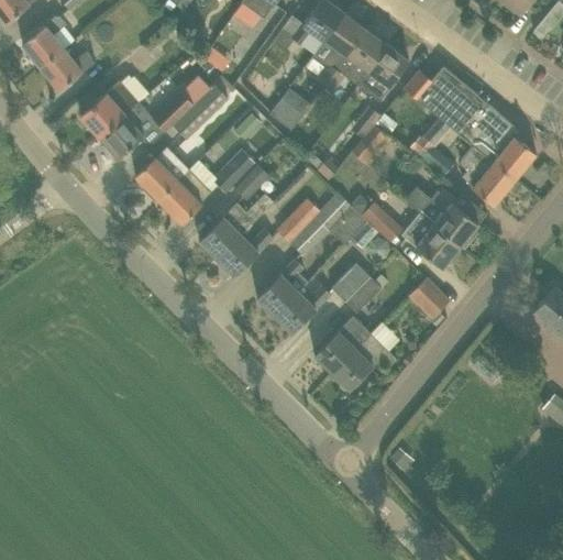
[(0,0),(0,17),(6,24),(36,0),(0,0)]
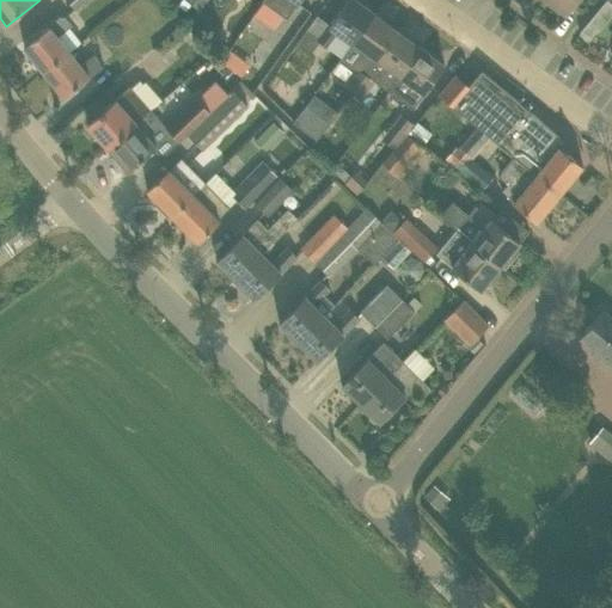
[(89,0),(65,0),(74,12),(89,0)]
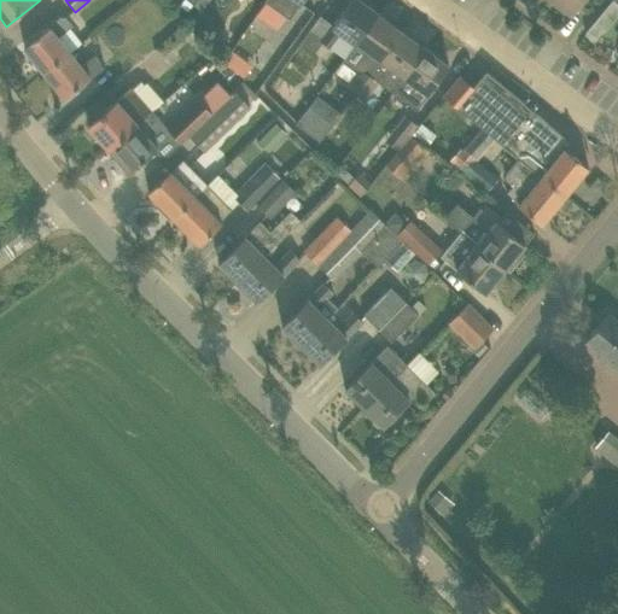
[(184,0),(202,15),(213,0),(184,0)]
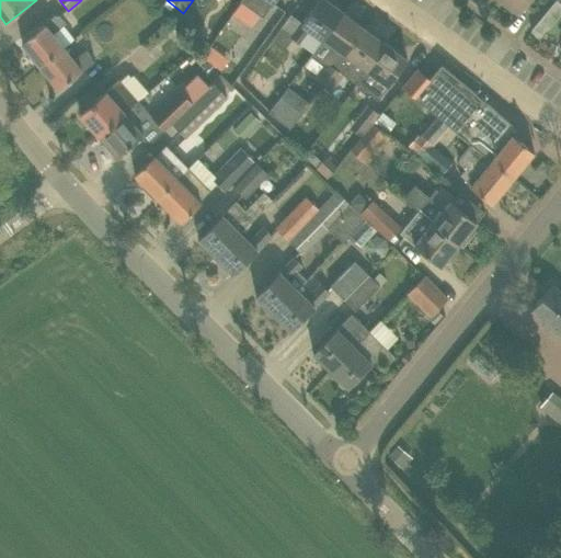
[(242,0),(240,3),(260,18),(262,20),(276,0),(242,0)]
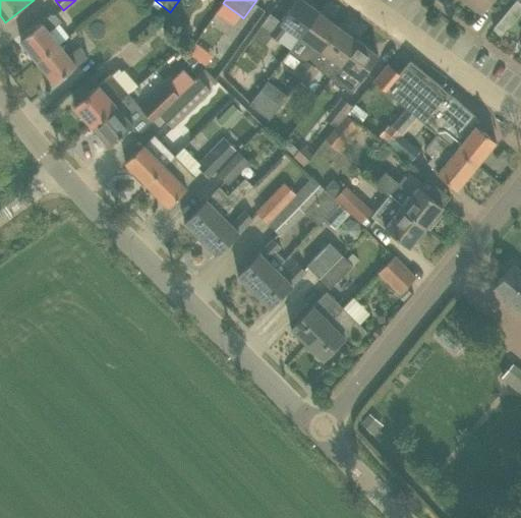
[(317,13),(299,0),(296,0),(271,37),(279,42),(288,29),(300,38),(317,13)]
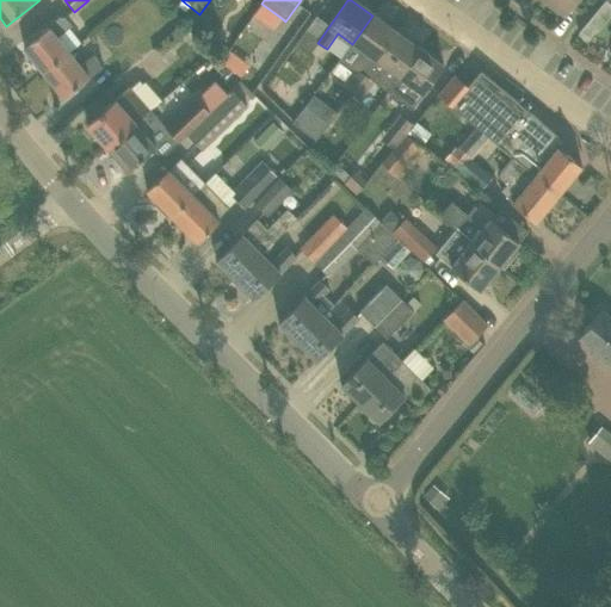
[(542,0),(566,17),(576,0),(542,0)]
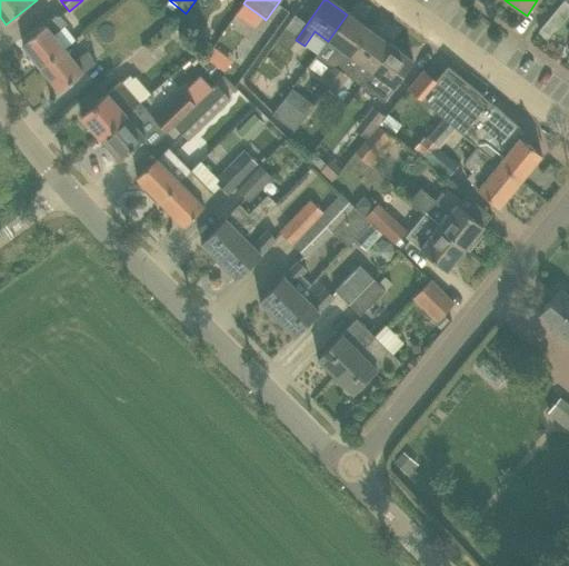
[(339,71),(369,30),(347,15),(328,41),(316,59),(328,68),(330,65),(339,71)]
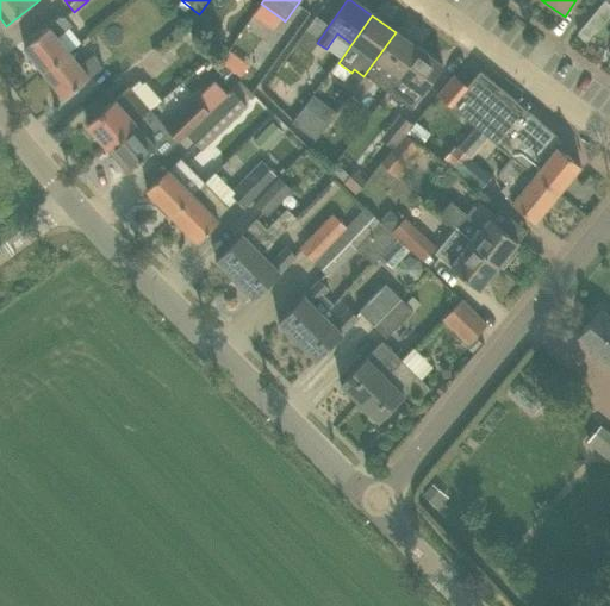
[(24,49),(44,74),(69,52),(57,38),(72,26),(63,17),(24,49)]
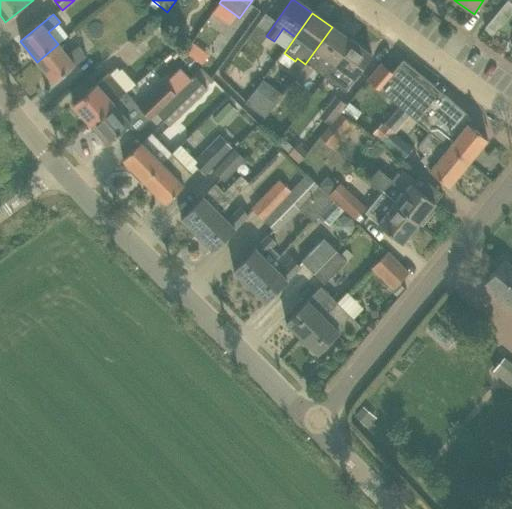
[(491,21),(484,29),(493,36),(499,28),(491,21)]
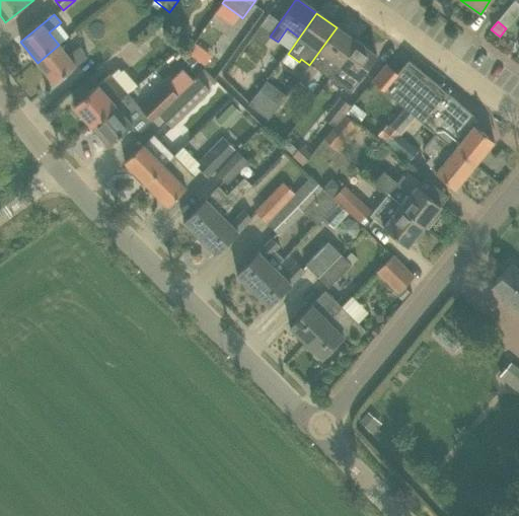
[(329,80),(357,43),(337,27),(309,65),(299,79),(308,85),(317,71),(329,80)]
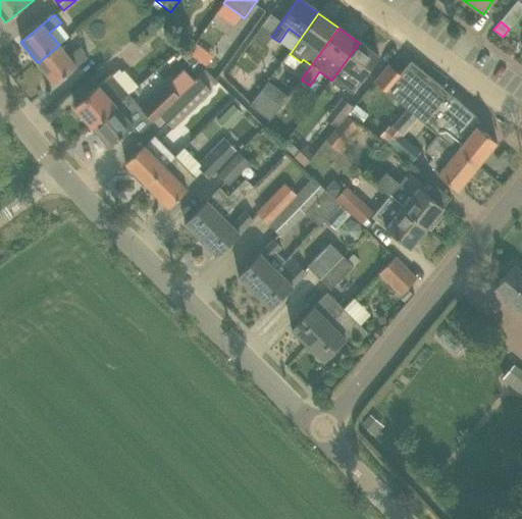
[(250,38),(235,61),(252,72),(267,49),(250,38)]
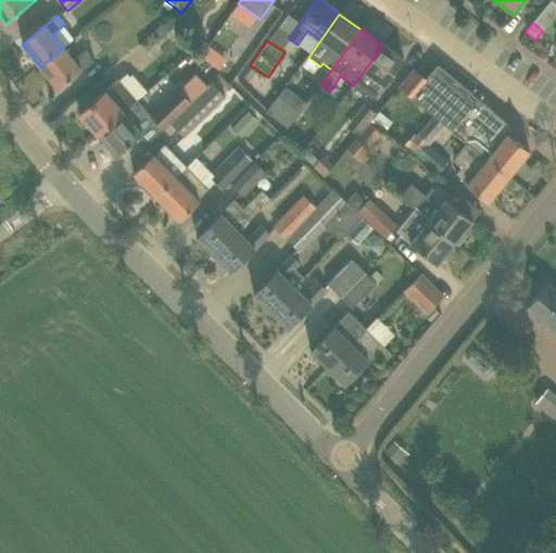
[(404,61),(382,46),(353,86),(375,101),(404,61)]
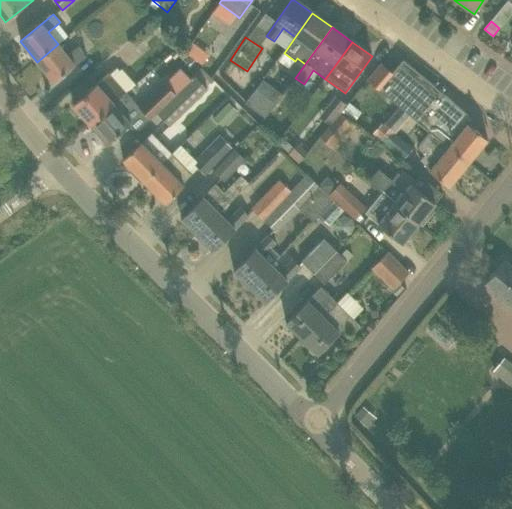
[(117,70),(137,57),(128,43),(108,55),(117,70)]
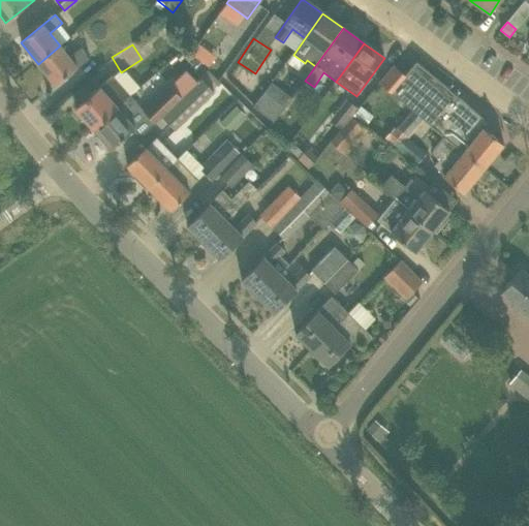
[(71,59),(60,45),(38,64),(55,86),(90,58),(83,50),(71,59)]
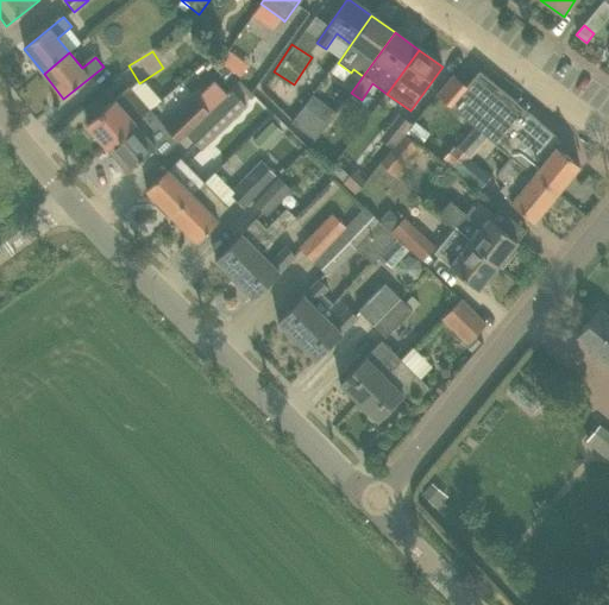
[(224,64),(239,76),(246,67),(230,55),(224,64)]
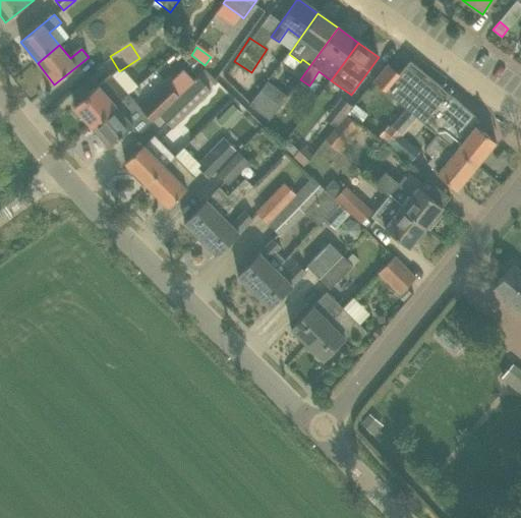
[(292,73),(300,79),(310,65),(302,59),(300,62),(292,73)]
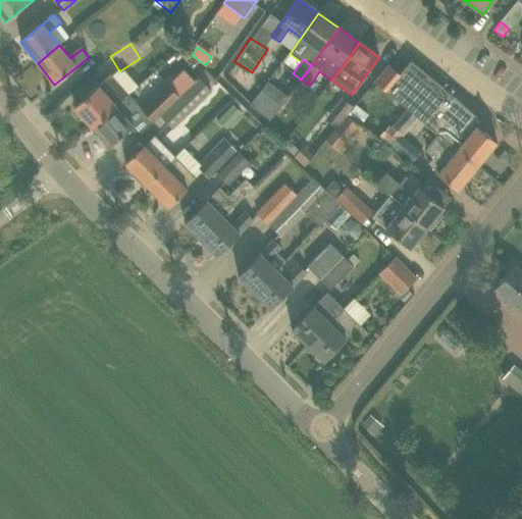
[(477,167),(497,144),(471,122),(475,116),(449,94),(447,97),(440,92),(442,89),(441,88),(437,93),(406,67),(400,75),(388,66),(374,84),(405,109),(418,119),(438,136),(477,167)]
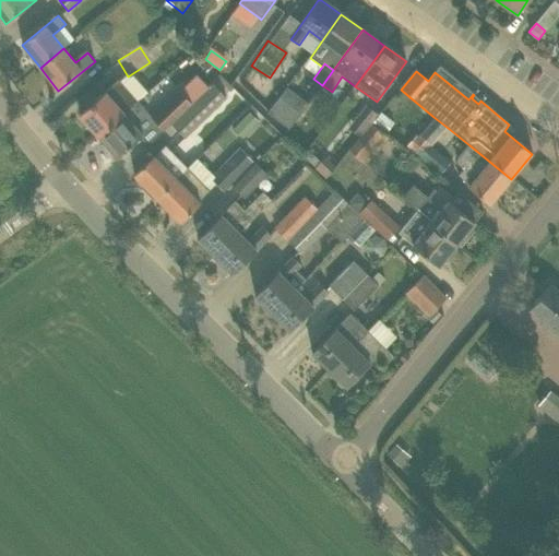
[(138,98),(145,92),(128,74),(121,82),(138,98)]
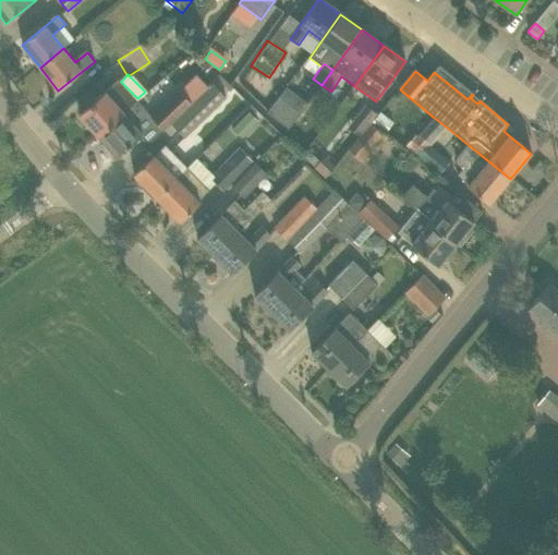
[(118,80),(80,116),(98,137),(137,101),(118,80)]
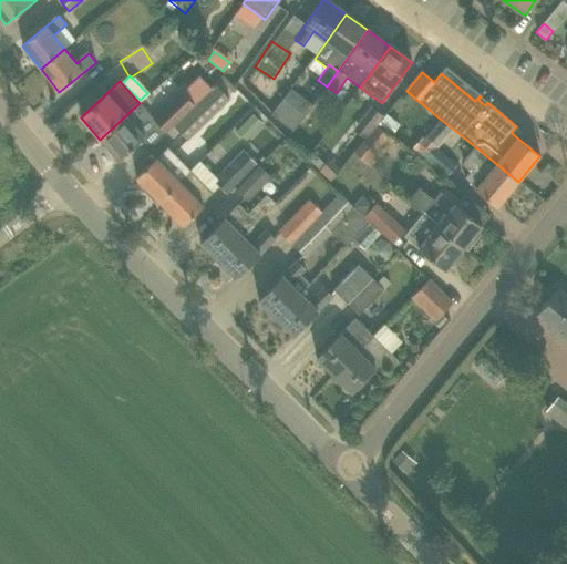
[(188,142),(230,101),(217,88),(175,129),(188,142)]
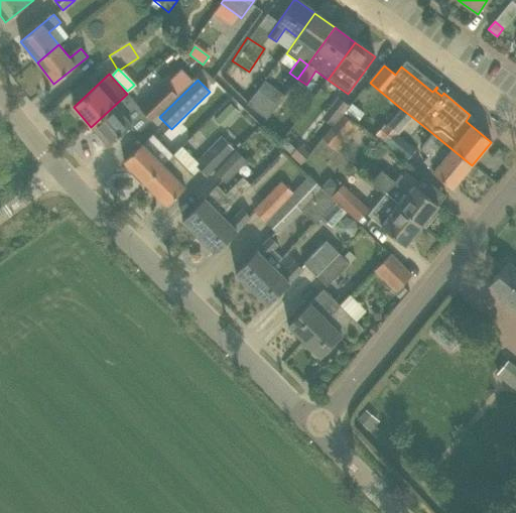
[(157,115),(183,89),(175,81),(172,84),(172,83),(148,106),(157,115)]
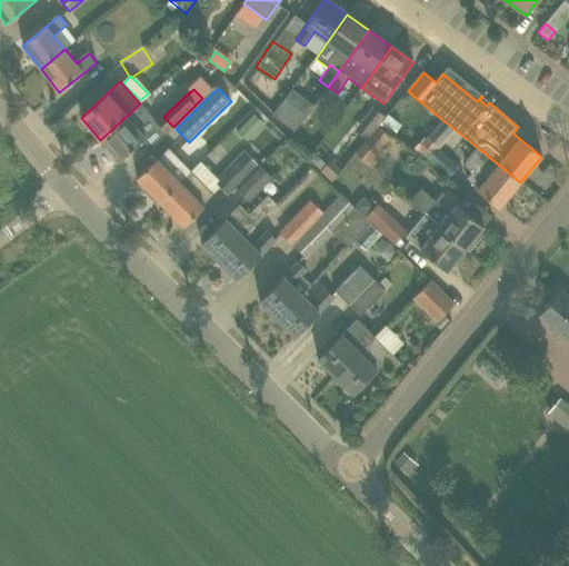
[(306,118),(283,101),(272,117),(295,133),(306,118)]
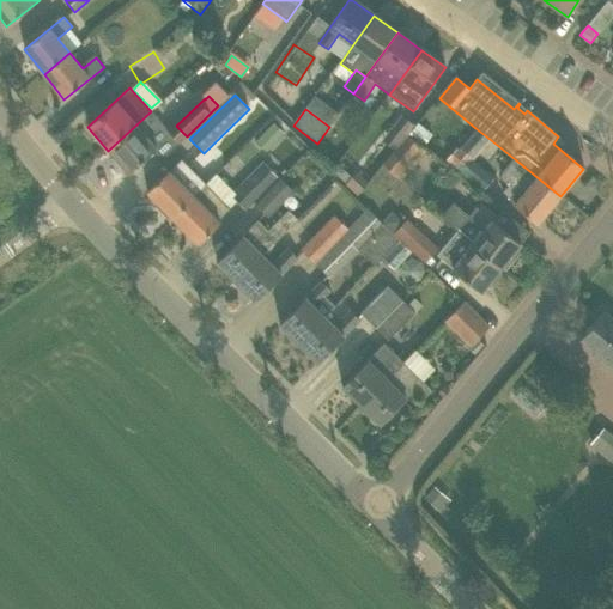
[(151,111),(108,151),(128,174),(173,136),(151,111)]
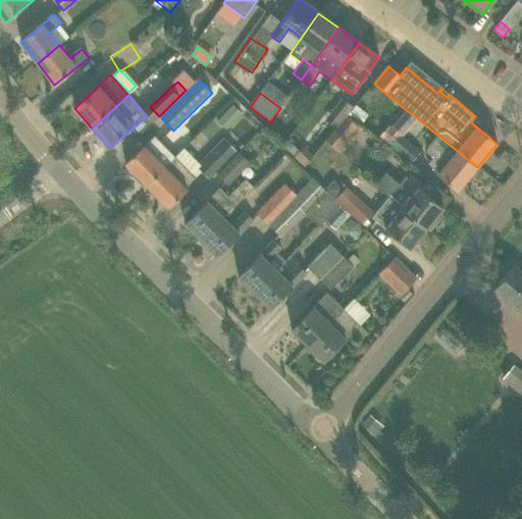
[(418,119),(405,109),(379,140),(410,165),(421,153),(403,138),(418,119)]
